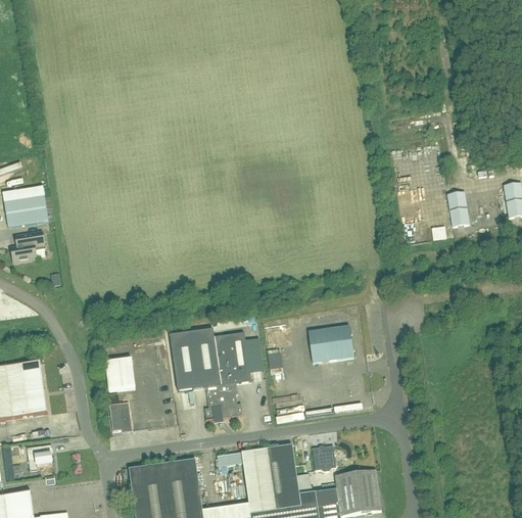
[(508,216),(513,216),(521,214),(521,193),(520,182),(503,185),(508,216)]
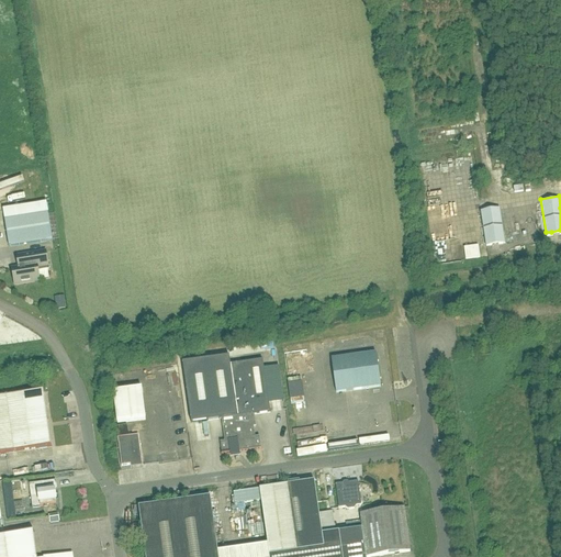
[(485,242),(504,240),(498,205),(480,209),(485,242)]
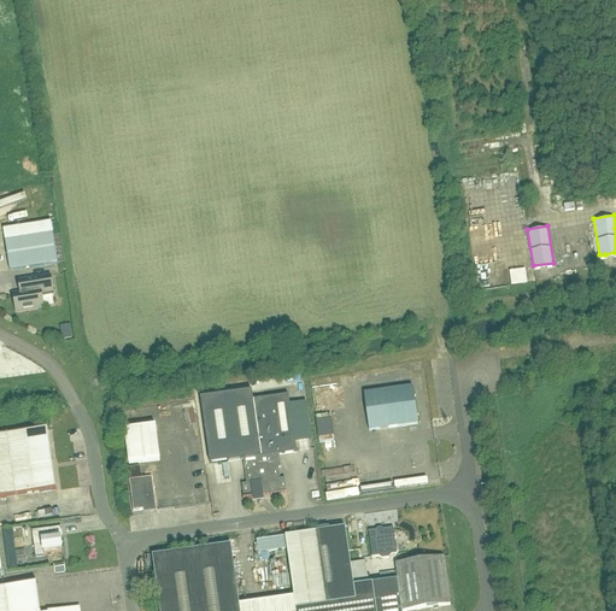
[(9,266),(56,258),(52,230),(4,238),(9,266)]
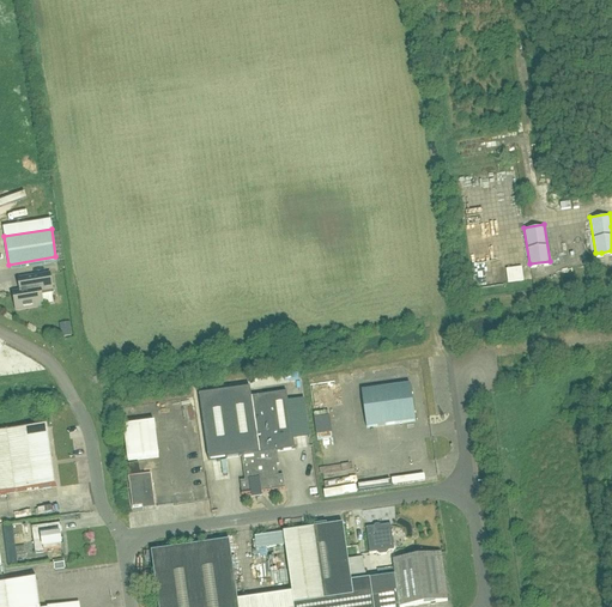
[(525,260),(509,262),(511,277),(527,274),(525,260)]
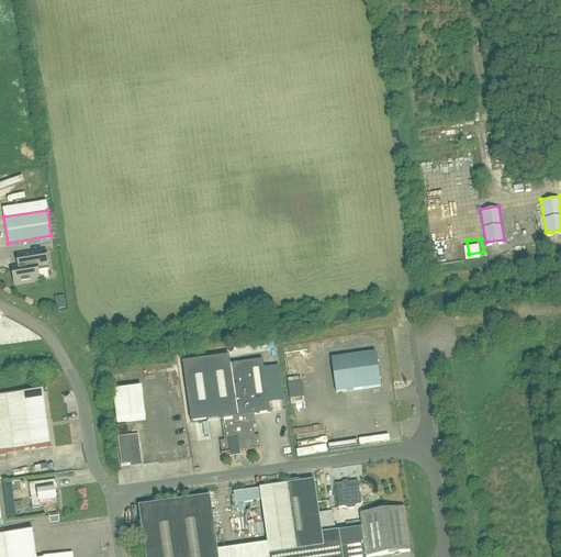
[(13,281),(38,277),(36,267),(47,265),(44,247),(18,252),(20,264),(11,265),(13,281)]
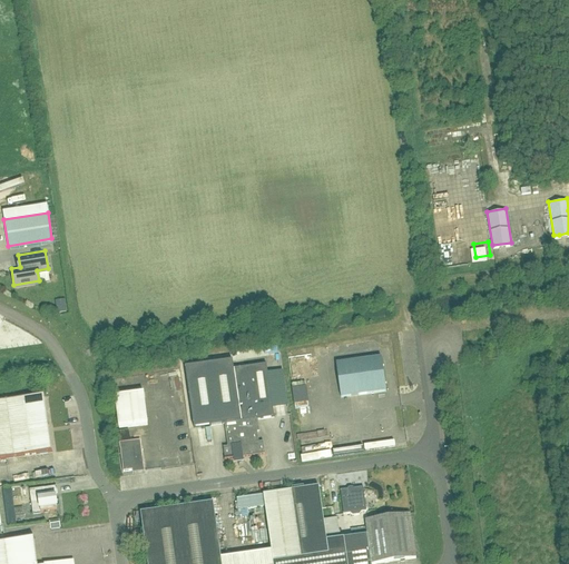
[(65,308),(64,297),(55,298),(56,309),(65,308)]
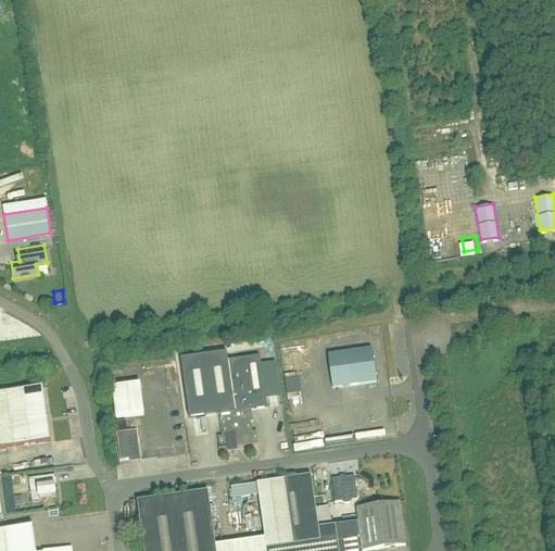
[(331,385),(376,378),(370,346),(327,351),(331,385)]
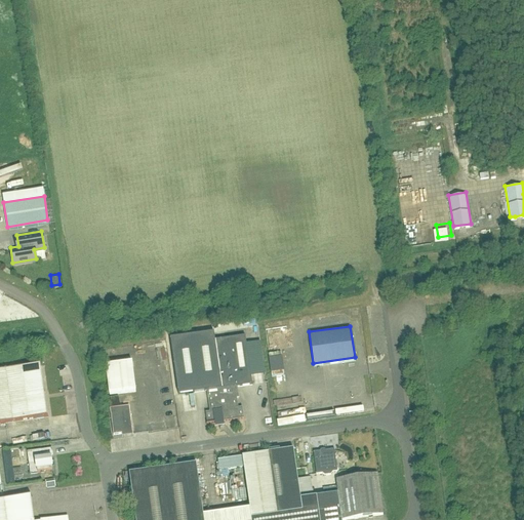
[(223,418),(244,415),(244,414),(243,414),(241,403),(241,404),(236,405),(235,394),(237,394),(235,384),(251,381),(244,332),(214,336),(213,328),(169,335),(177,391),(206,387),(209,408),(205,409),(205,408),(204,408),(206,420),(205,421),(211,420),(212,420),(214,421),(215,421),(216,422),(217,423),(218,424),(218,425),(218,426),(219,426),(219,425),(218,423),(217,422),(222,418),(223,418)]
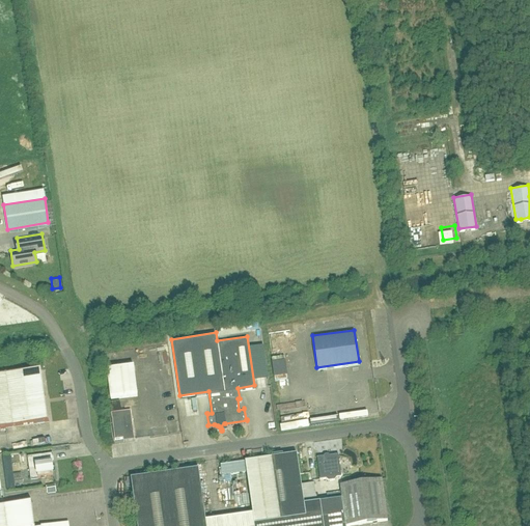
[(0,423),(48,417),(40,365),(0,370),(0,423)]
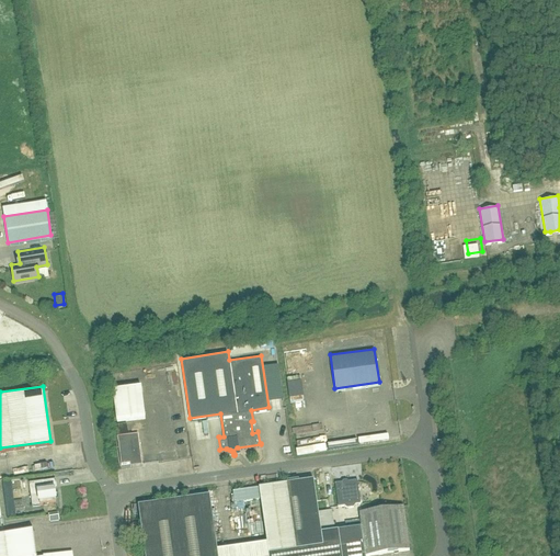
[(130,431),(127,428),(127,420),(116,421),(117,433),(116,433),(121,461),(140,458),(137,430),(130,431)]
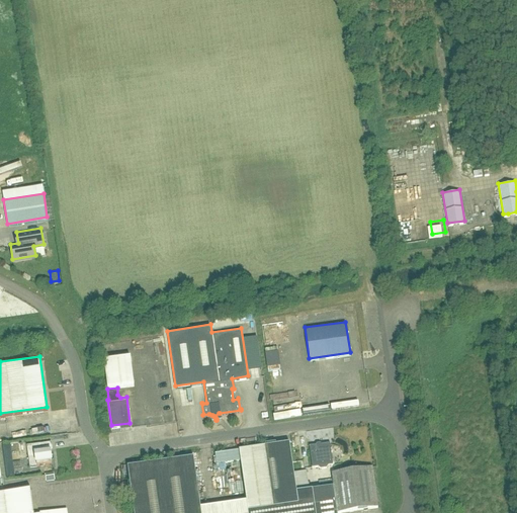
[(65,405),(65,415),(77,414),(77,404),(65,405)]
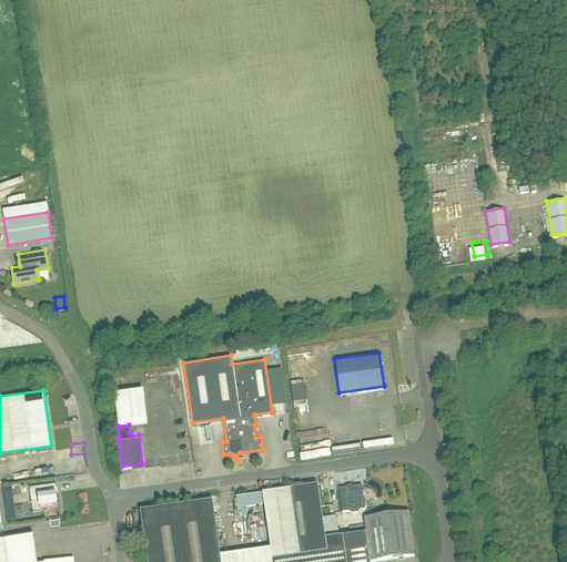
[(326,549),(324,534),(322,514),(317,481),(290,486),(300,553),(326,549)]
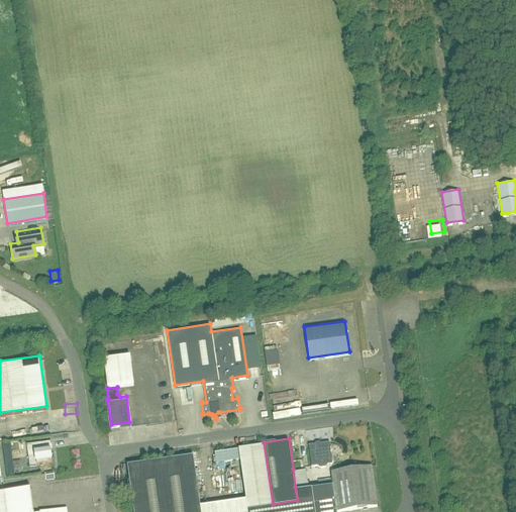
[(329,444),(328,438),(308,441),(311,464),(317,463),(319,465),(325,464),(327,462),(331,461),(329,447),(330,447),(330,444),(329,444)]
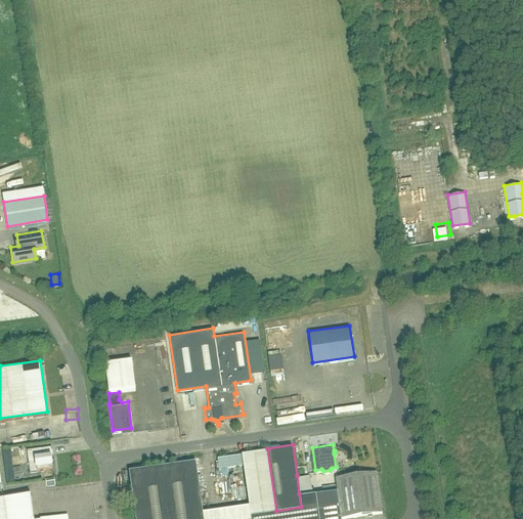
[(40,452),(39,445),(26,447),(28,460),(35,459),(36,468),(51,466),(49,450),(40,452)]
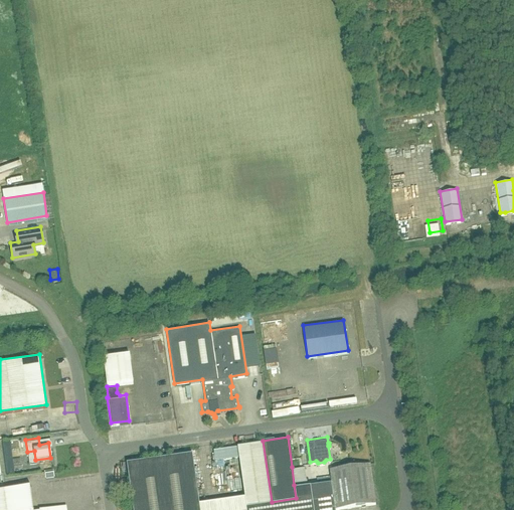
[(213,448),(214,458),(238,455),(237,444),(213,448)]
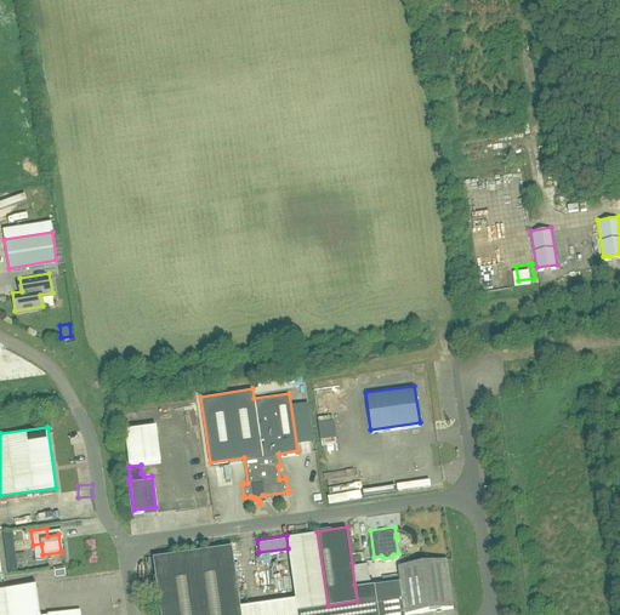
[(83,536),(69,537),(69,552),(84,551),(83,536)]
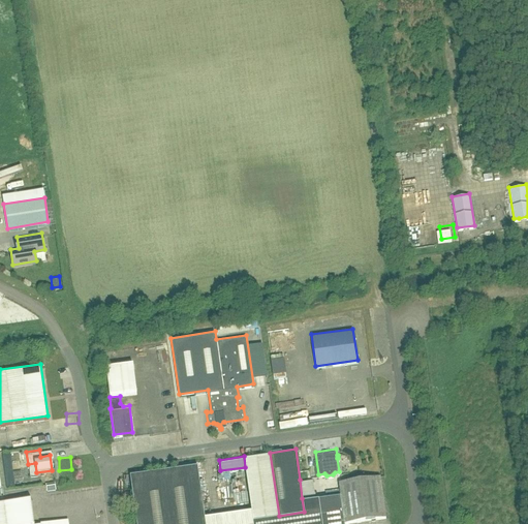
[(129,472),(136,522),(136,523),(205,523),(204,515),(196,463),(129,472)]
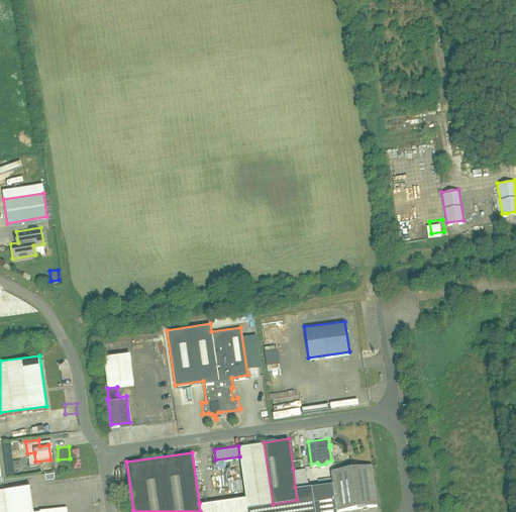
[(325,483),(319,484),(311,485),(314,511),(335,511),(335,509),(376,503),(371,464),(330,469),(332,482),(325,483)]
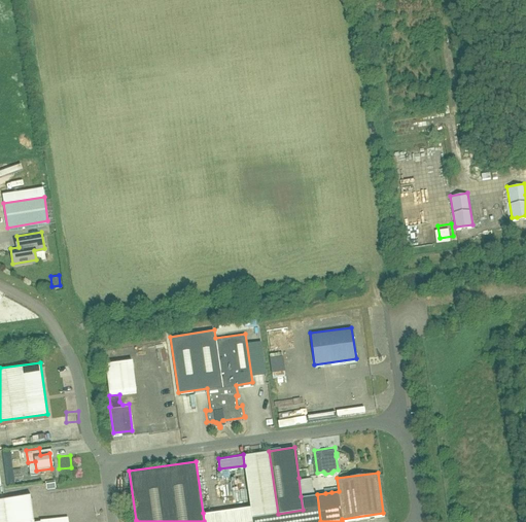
[(299,478),(301,496),(314,495),(314,488),(313,489),(311,476),(299,478)]
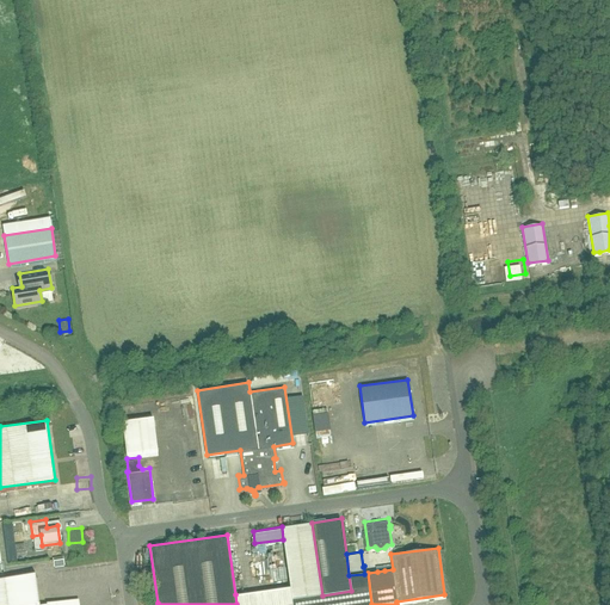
[(54,563),(63,562),(62,553),(53,555),(54,563)]
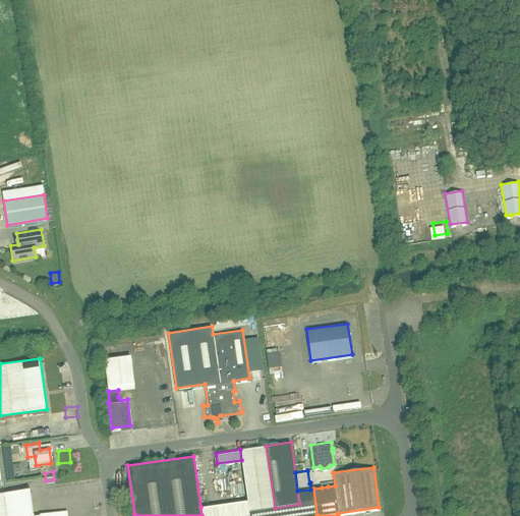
[(34,515),(31,489),(0,492),(0,515),(61,515),(56,512),(51,512),(34,515)]
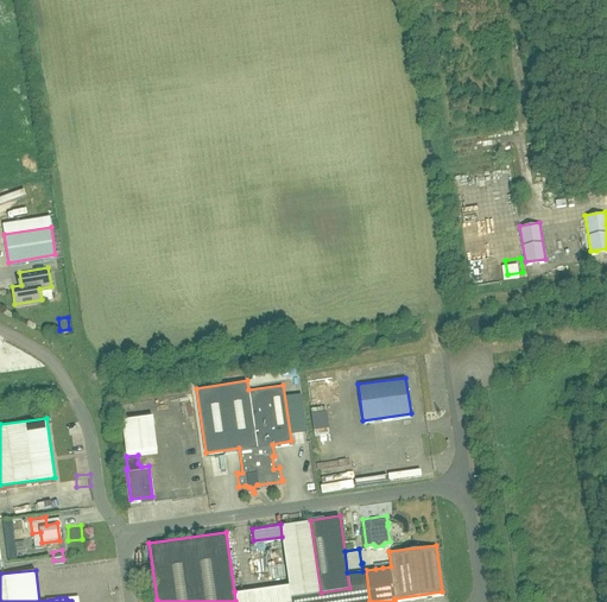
[(370,601),(366,570),(362,571),(347,572),(349,588),(321,593),(290,596),(290,601),(370,601)]
